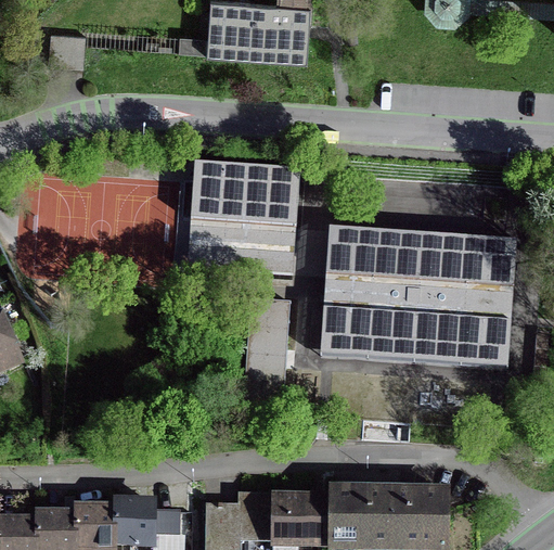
[(310,27),(312,0),(211,0),(209,33),(181,30),(180,48),(308,56),(310,27)]
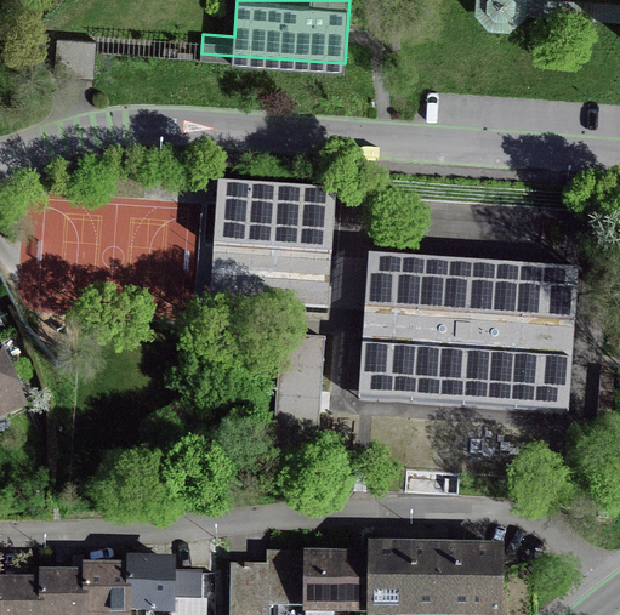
[(476,0),(476,6),(490,22),(512,23),(527,9),(527,0),(476,0)]
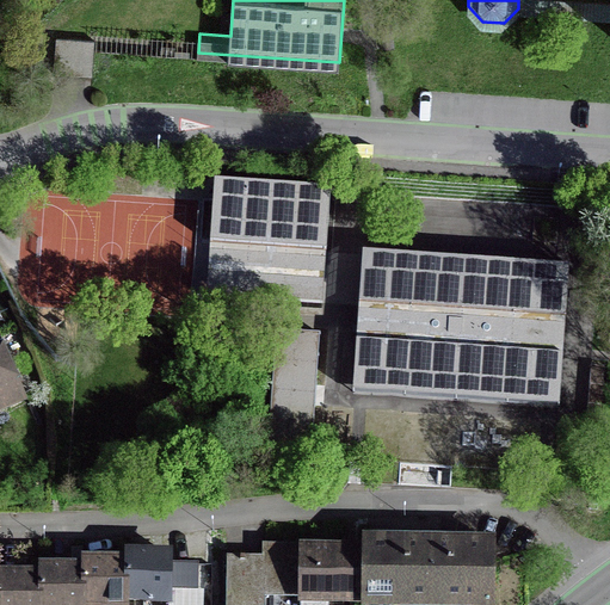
[(198,53),(199,34),(92,26),(92,34),(96,34),(96,44),(198,53)]
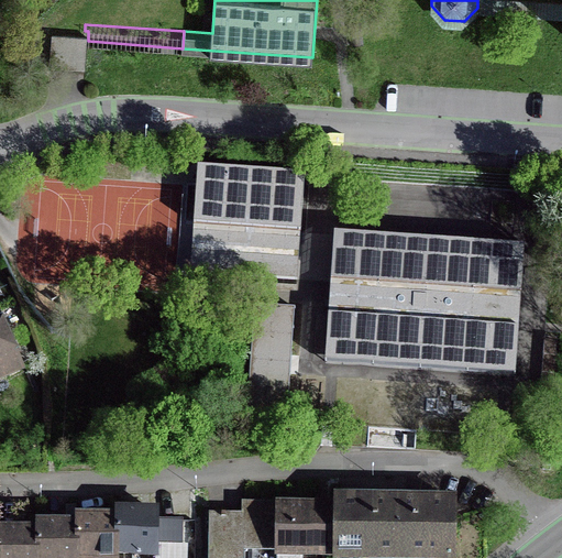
[(50,63),(86,66),(88,41),(88,31),(85,31),(53,29),(50,63)]
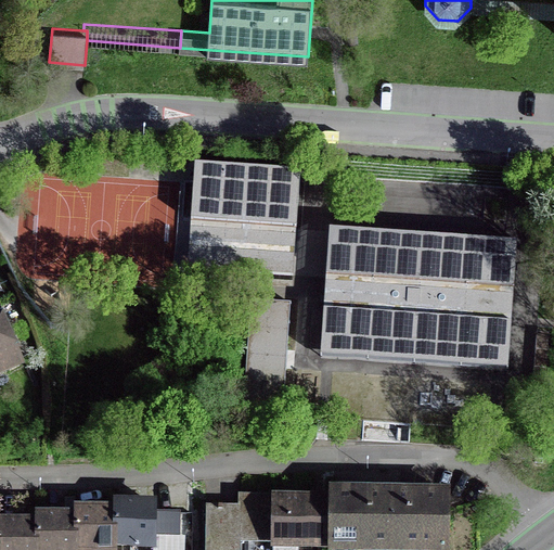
[(292,272),(300,166),(194,158),(194,162),(188,265),(292,272)]
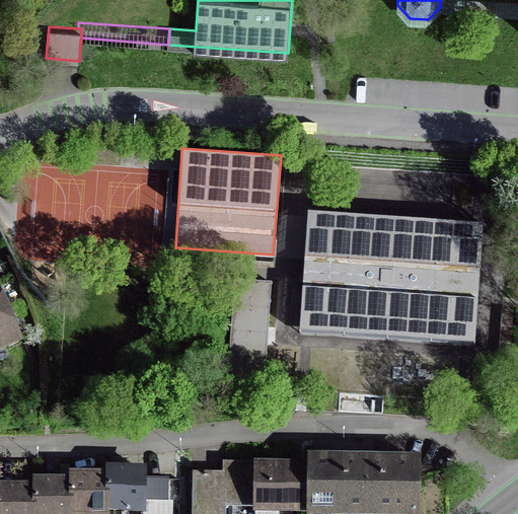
[(299,328),(474,341),(477,299),(479,267),(484,222),(308,210),(305,254),(302,286),(299,328)]
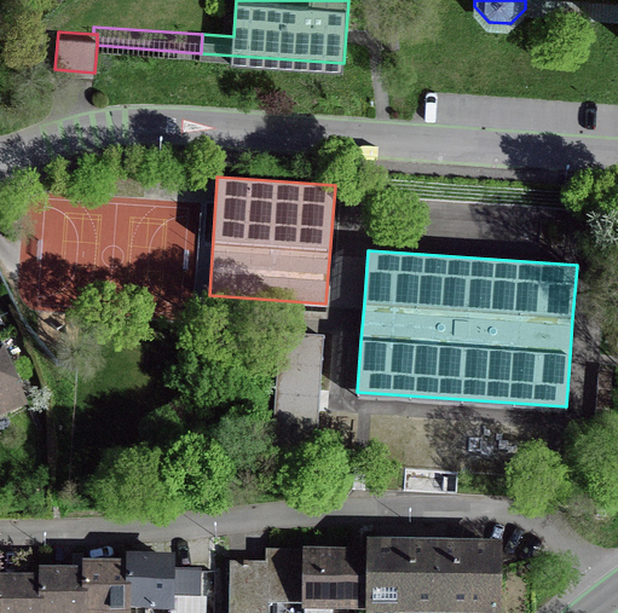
[(271,455),(315,458),(319,398),(323,331),(279,329),(271,455)]
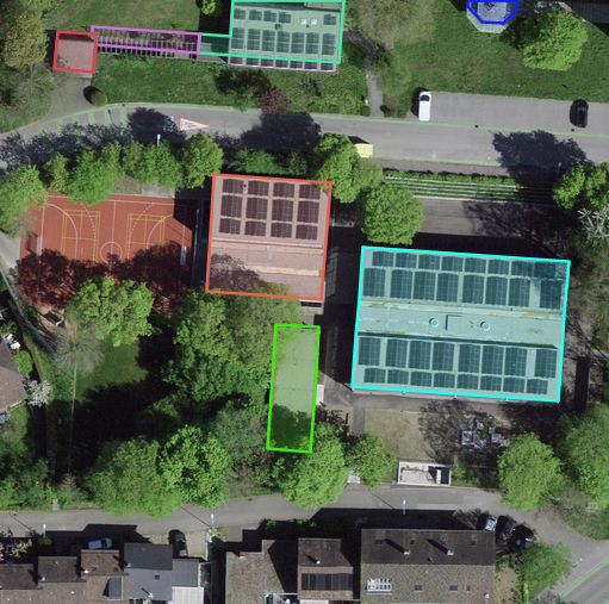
[(0,410),(29,397),(0,331),(0,410)]
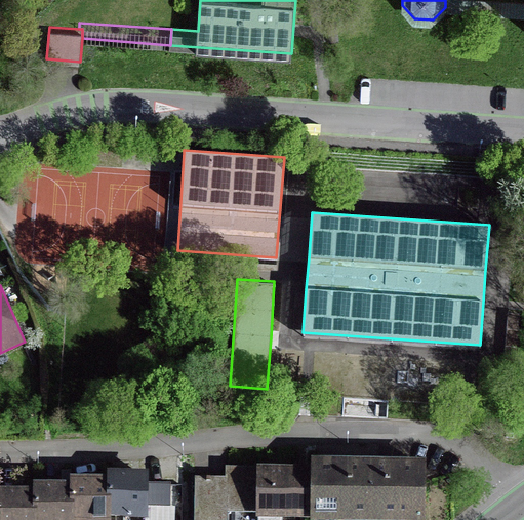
[(426,519),(427,455),(312,454),(312,463),(311,515),(311,519),(359,519),(426,519)]
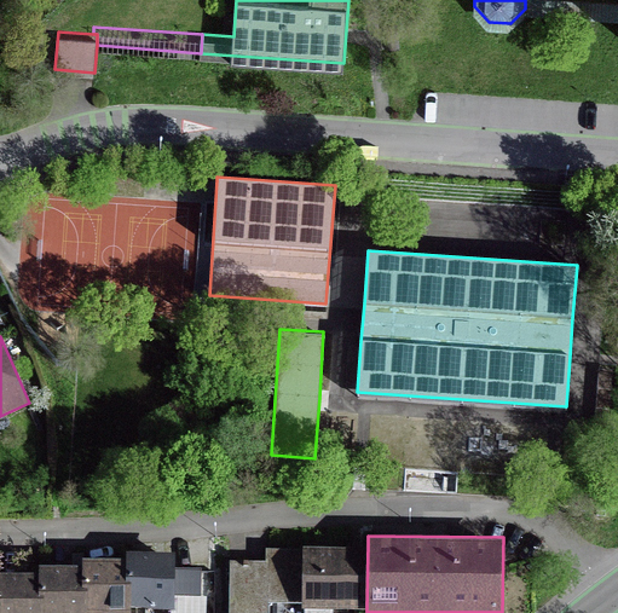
[(334,612),(335,607),(367,607),(368,545),(267,544),(266,557),(231,556),(229,612),(269,612),(270,602),(304,603),(302,607),(305,607),(305,612),(334,612)]
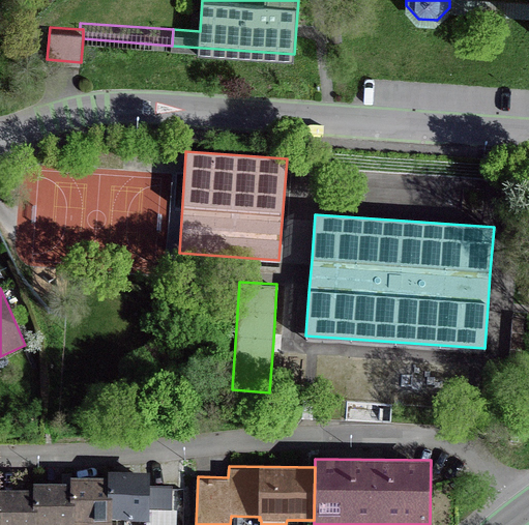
[(36,489),(36,494),(26,494),(0,494),(0,524),(75,524),(75,523),(112,523),(112,517),(149,517),(149,484),(150,477),(140,477),(110,477),(110,483),(99,483),(72,483),(72,489),(62,489),(36,489)]
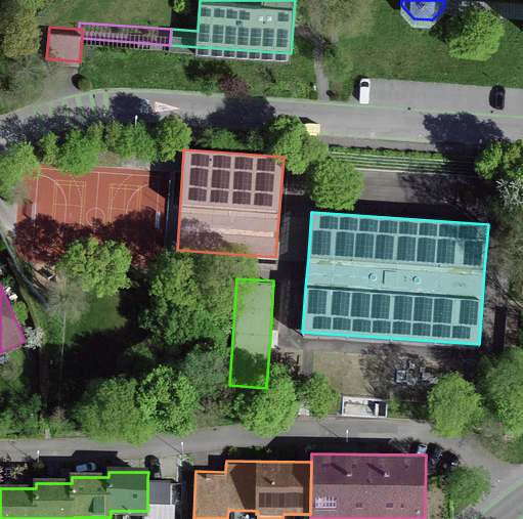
[(171,477),(147,478),(147,511),(146,518),(175,518),(176,498),(171,498),(171,477)]
